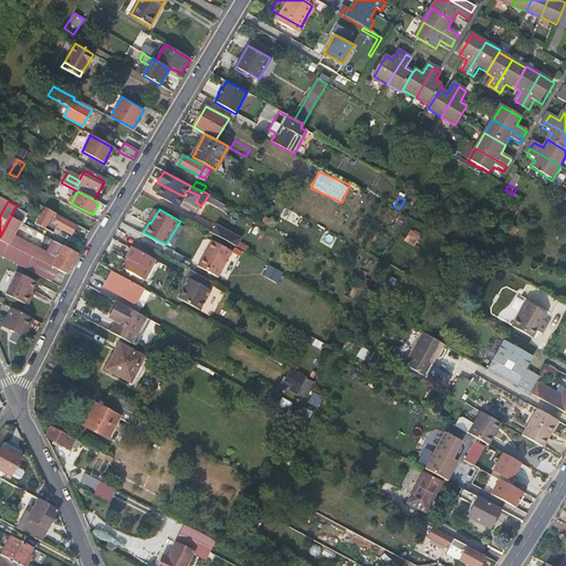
[(9,220),(20,226),(22,227),(28,217),(14,210),(9,220)]
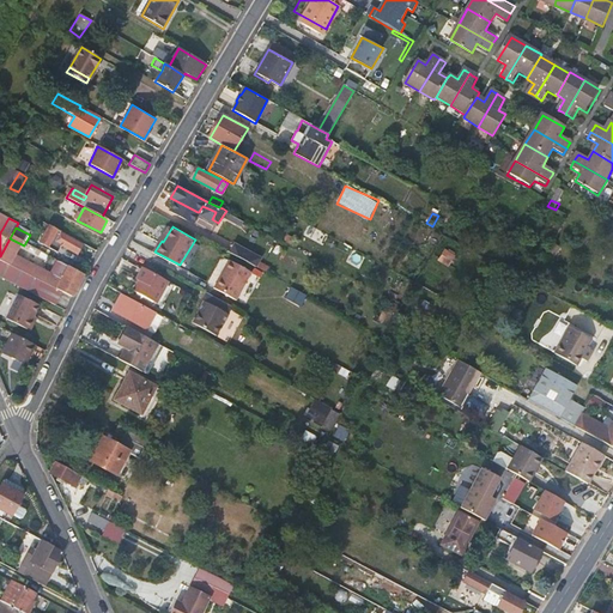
[(82,246),(48,228),(38,246),(58,255),(61,247),(78,255),(82,246)]
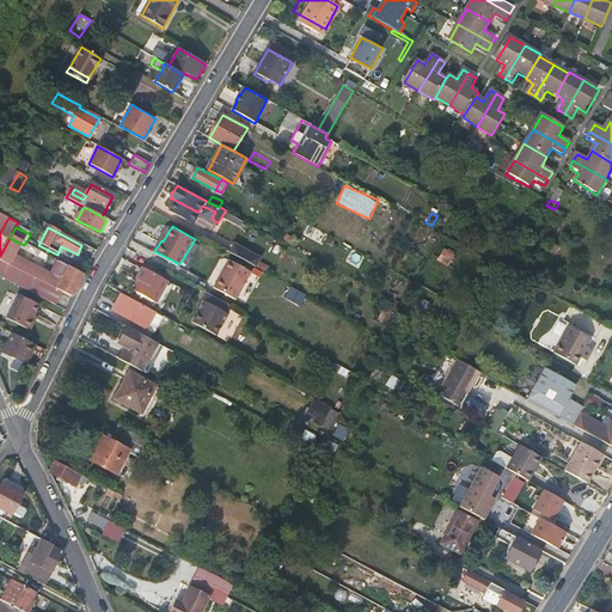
[(62,292),(73,298),(84,276),(69,268),(63,279),(34,263),(17,255),(22,244),(10,238),(0,256),(0,258),(2,261),(42,281),(62,292)]
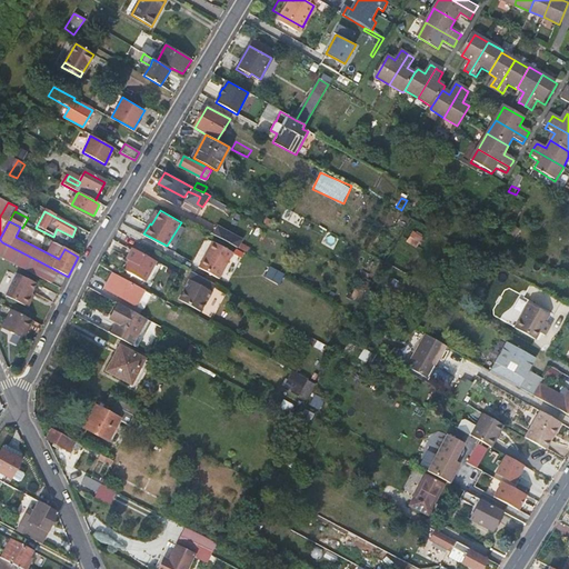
[(218,226),(213,233),(240,246),(243,238),(218,226)]
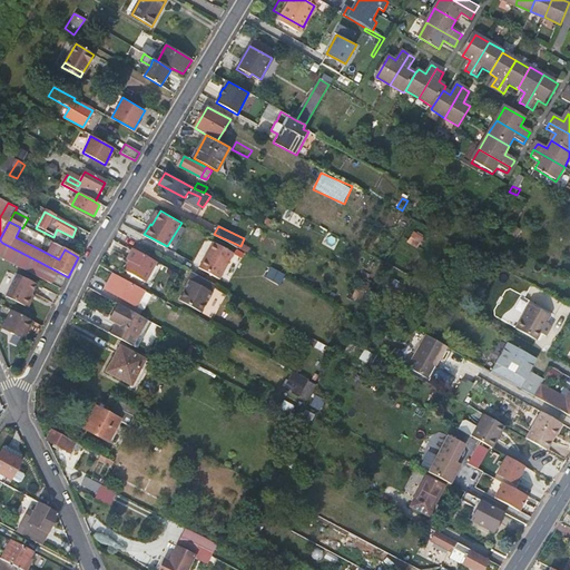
[(16,237),(31,245),(36,235),(22,228),(20,227),(16,237)]
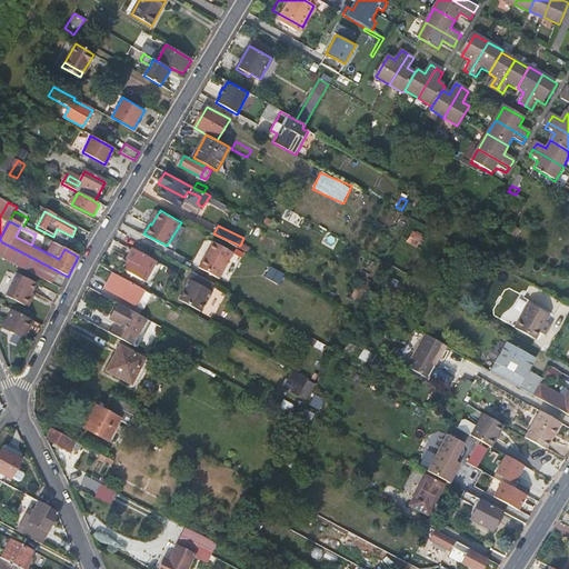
[(413,229),(406,241),(418,248),(425,237),(413,229)]
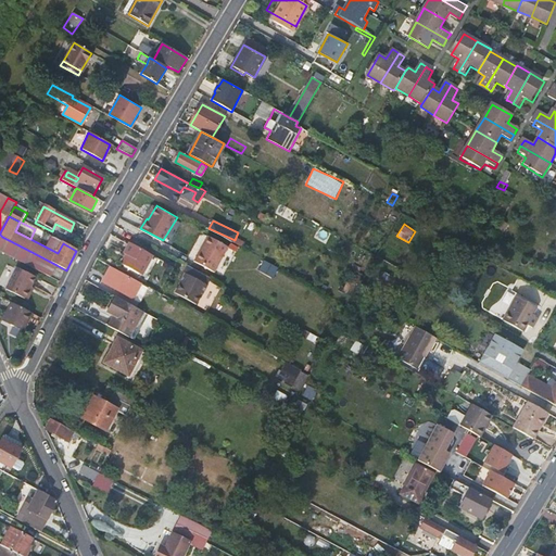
[(228,245),(210,236),(197,260),(215,270),(228,245)]
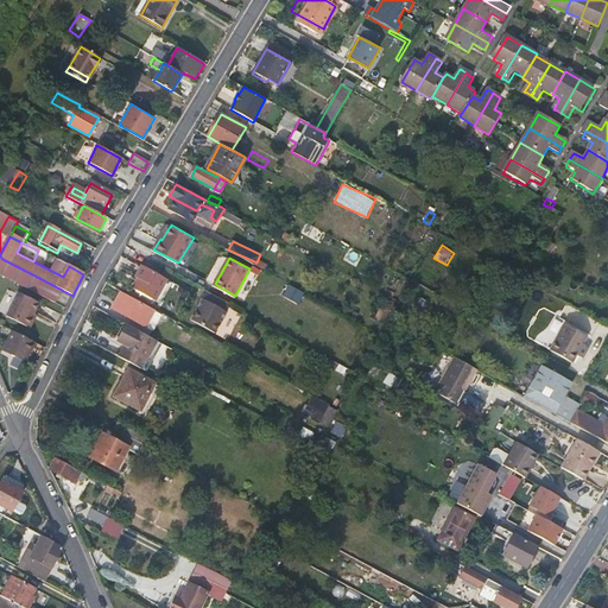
[(2,259),(0,263),(0,276),(35,293),(42,279),(2,259)]
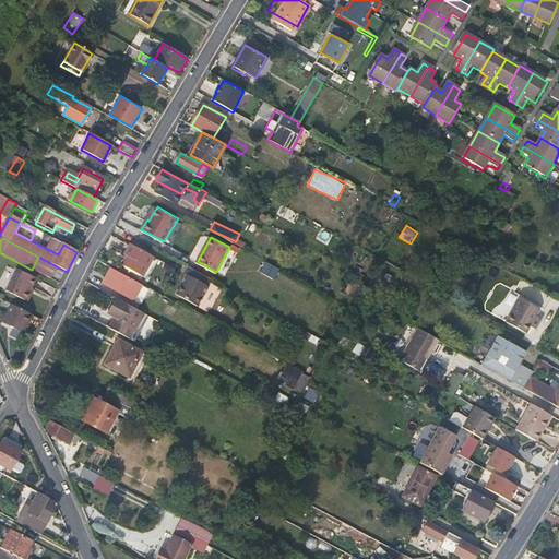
[(133,244),(130,242),(123,253),(127,256),(133,244)]
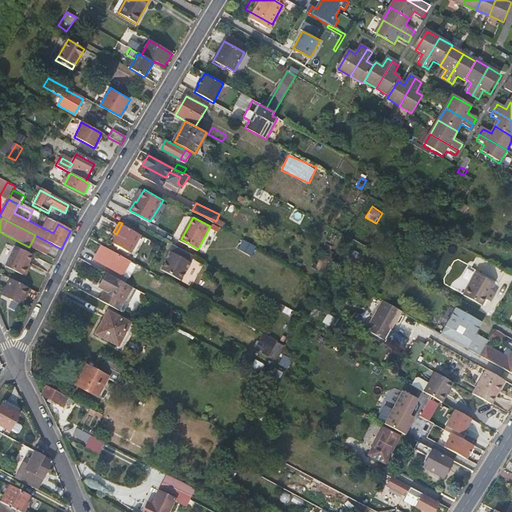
[(122,223),(116,234),(118,235),(114,242),(130,251),(141,233),(122,223)]
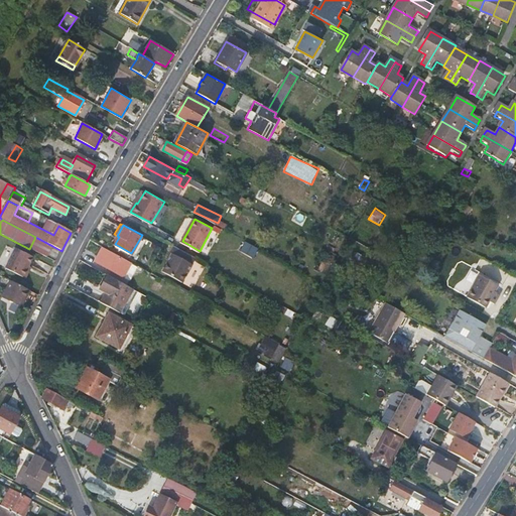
[(29,249),(46,257),(52,246),(35,237),(29,249)]
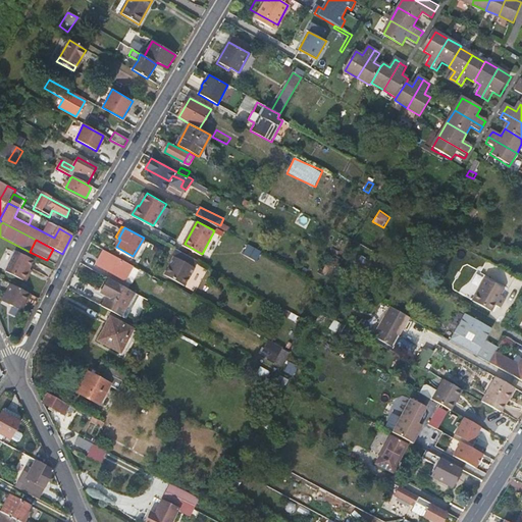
[(247,243),(242,254),(256,261),(262,250),(247,243)]
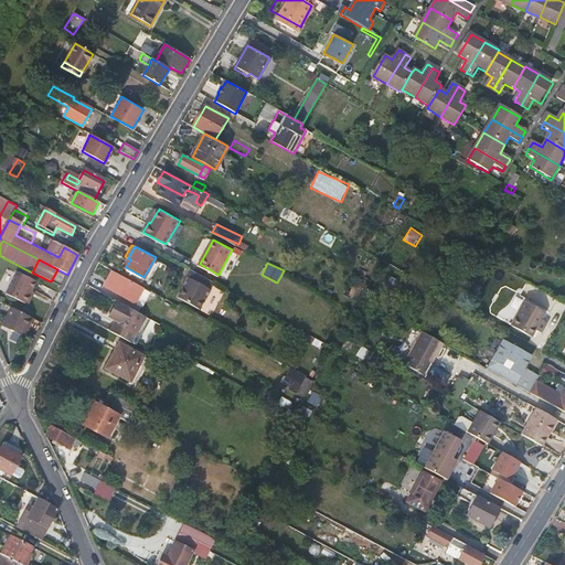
[(214,280),(191,267),(187,275),(189,277),(185,283),(179,296),(200,307),(214,280)]
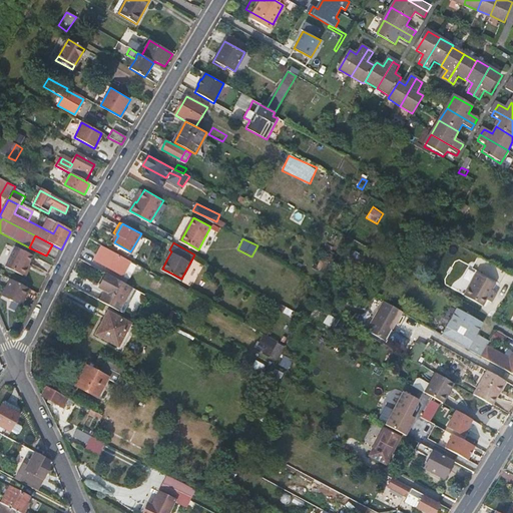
[(511,257),(512,251),(512,248),(507,246),(504,252),(511,257)]
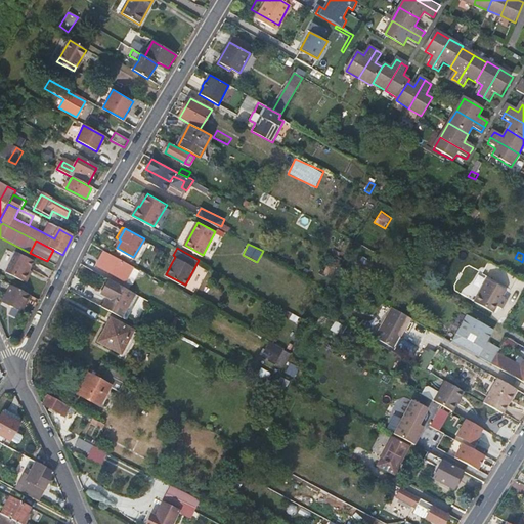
[(145,272),(133,266),(132,268),(103,253),(96,265),(133,284),(138,275),(142,277),(145,272)]
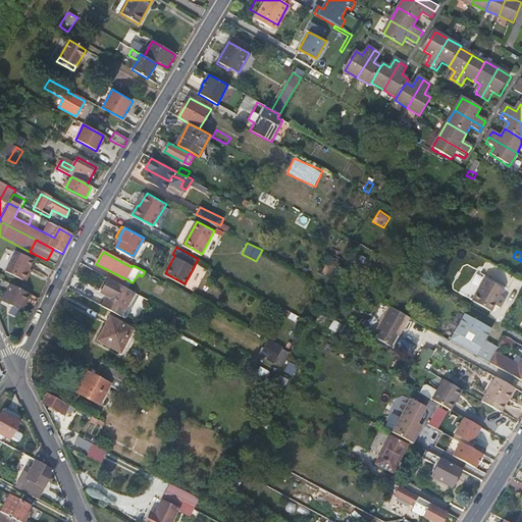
[(30,268),(12,259),(6,271),(23,280),(30,268)]
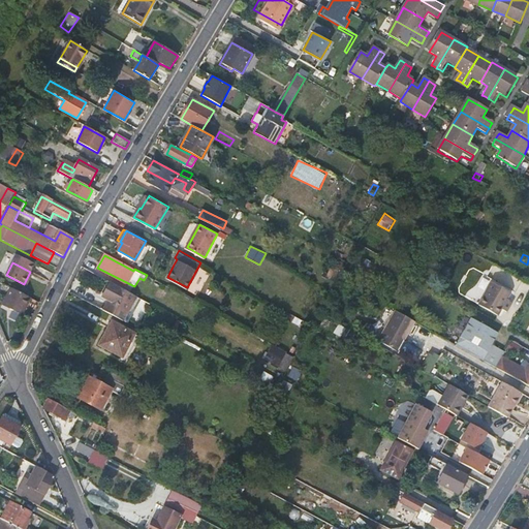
[(104,311),(124,321),(137,297),(118,286),(112,283),(104,298),(110,301),(104,311)]
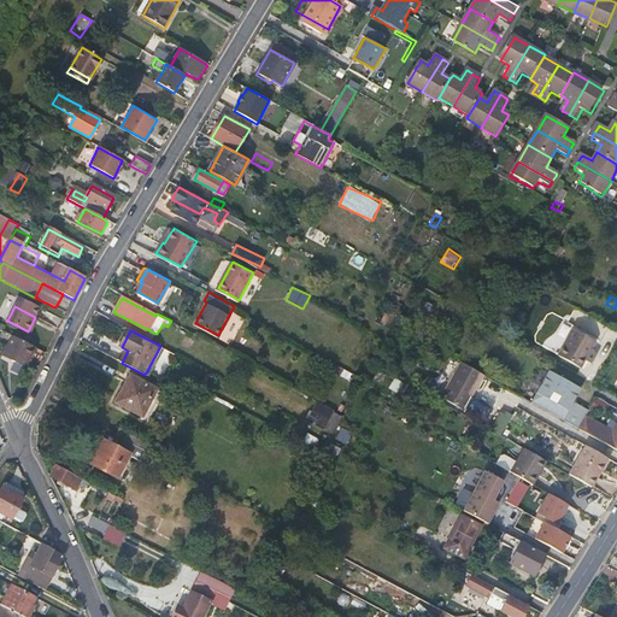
[(597,344),(575,331),(559,357),(582,370),(597,344)]
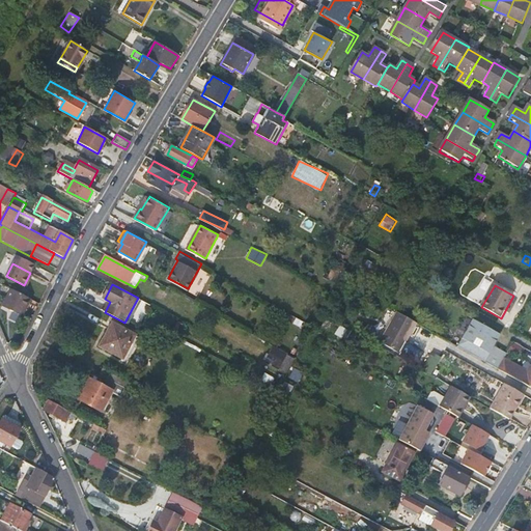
[(31,300),(11,289),(6,301),(26,311),(31,300)]
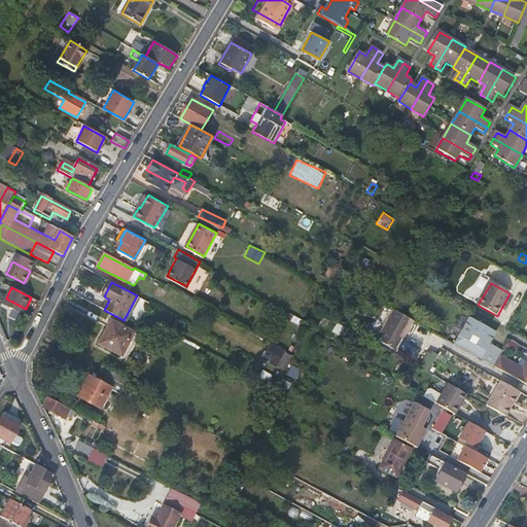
[(26,309),(6,299),(5,301),(12,304),(12,307),(24,312),(26,309)]
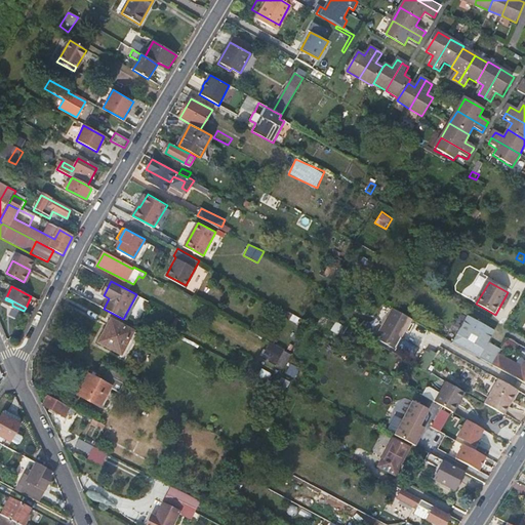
[(412,321),(393,311),(376,339),(393,348),(402,331),(405,333),(412,321)]
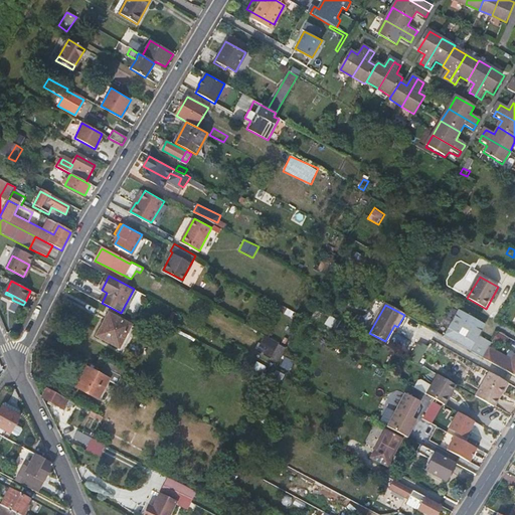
[(489,348),(492,344),(480,337),(474,333),(476,330),(485,327),(485,325),(459,311),(445,337),(484,359),(489,348)]
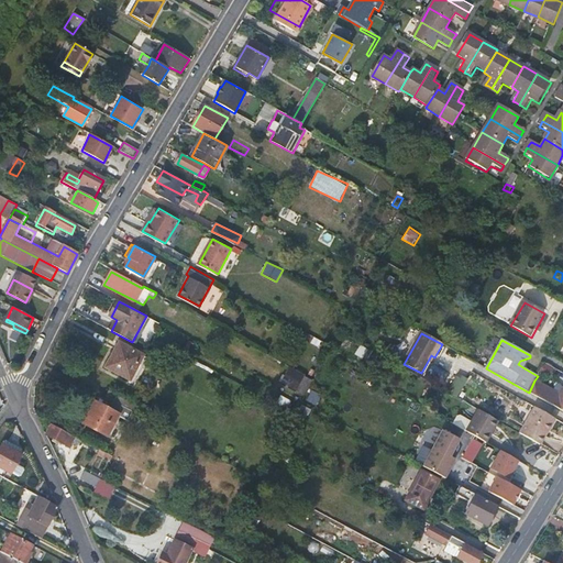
[(105,368),(129,382),(143,355),(119,342),(105,368)]
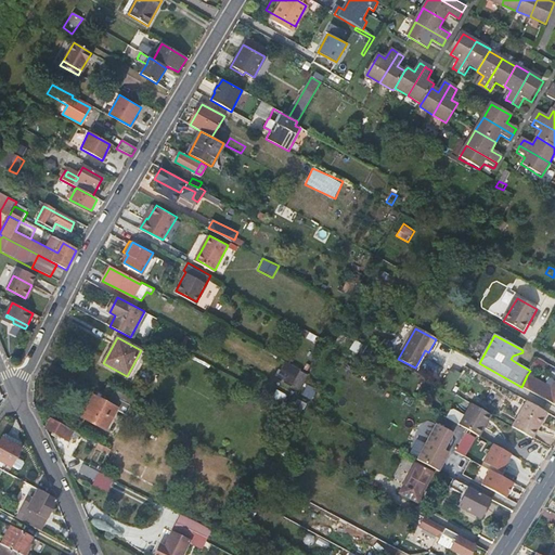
[(425,350),(415,368),(418,370),(428,352),(425,350)]
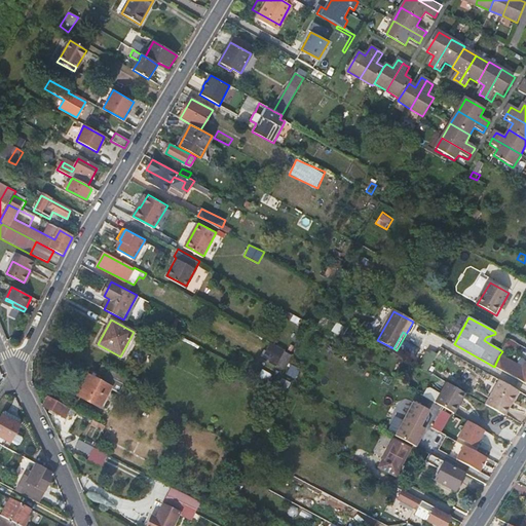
[(484,340),(490,344),(495,334),(486,337),(484,340)]
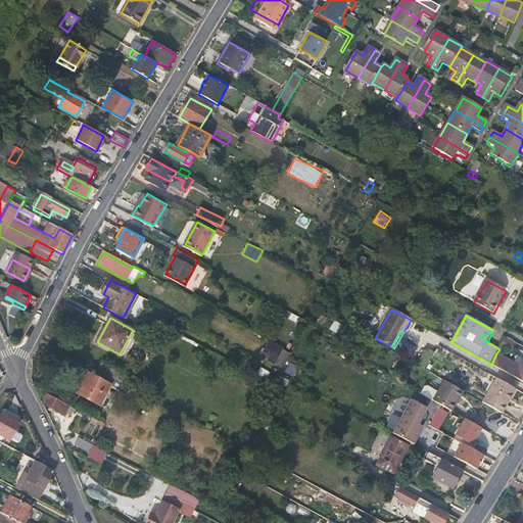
[(402,340),(396,350),(413,361),(419,350),(402,340)]
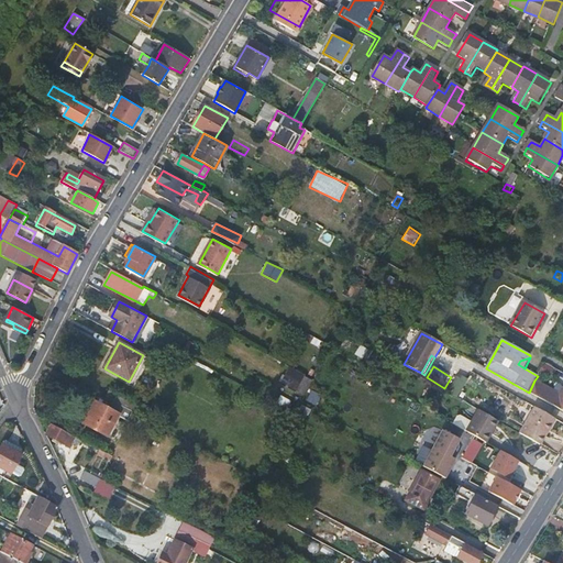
[(301,381),(287,373),(282,381),(297,389),(301,381)]
